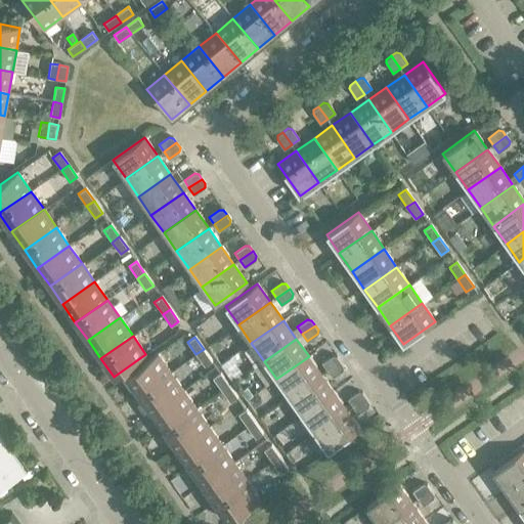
[(212,361),(204,349),(195,354),(205,366),(212,361)]
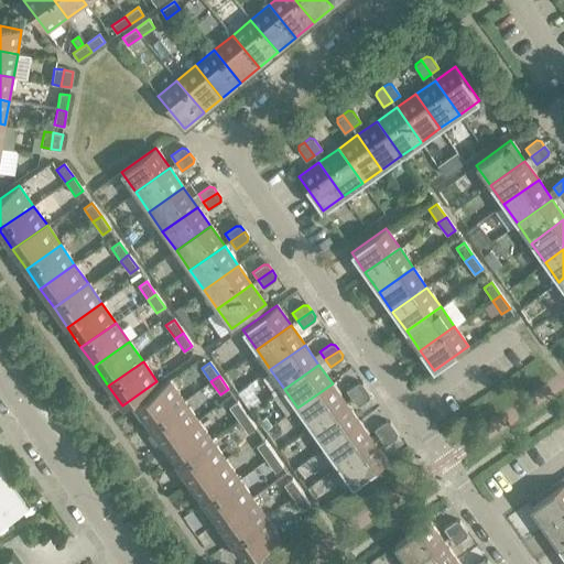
[(184,401),(170,380),(136,404),(150,425),(184,401)]
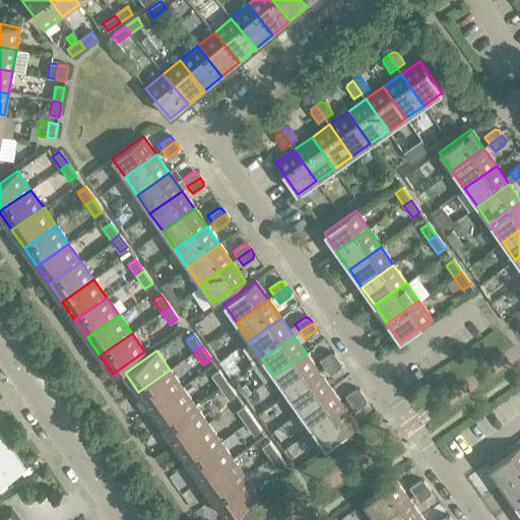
[(319,372),(307,353),(274,376),(287,394),(319,372)]
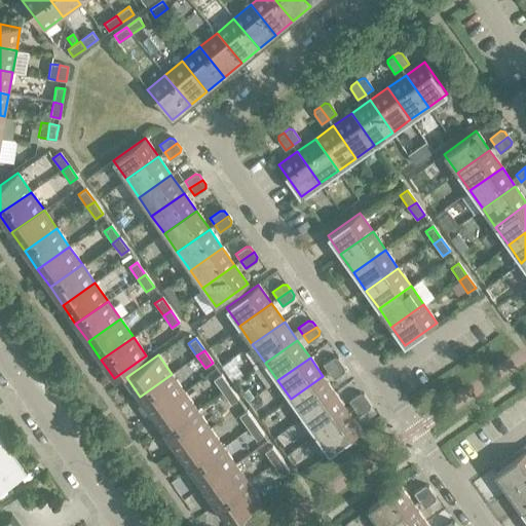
[(324,365),(329,372),(341,363),(338,358),(334,358),(324,365)]
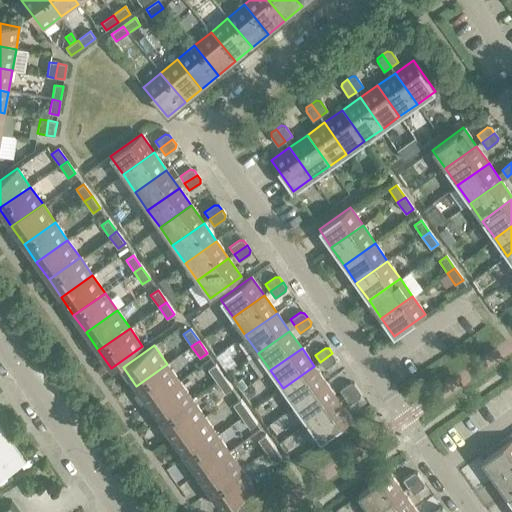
[(336,358),(332,353),(320,362),(325,369),(335,362),(336,358)]
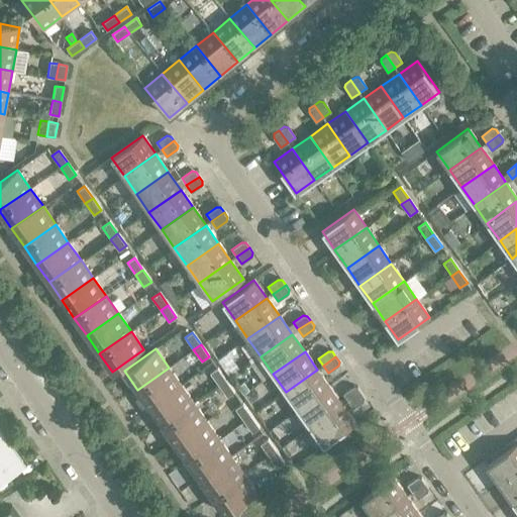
[(181,385),(169,368),(137,390),(149,407),(181,385)]
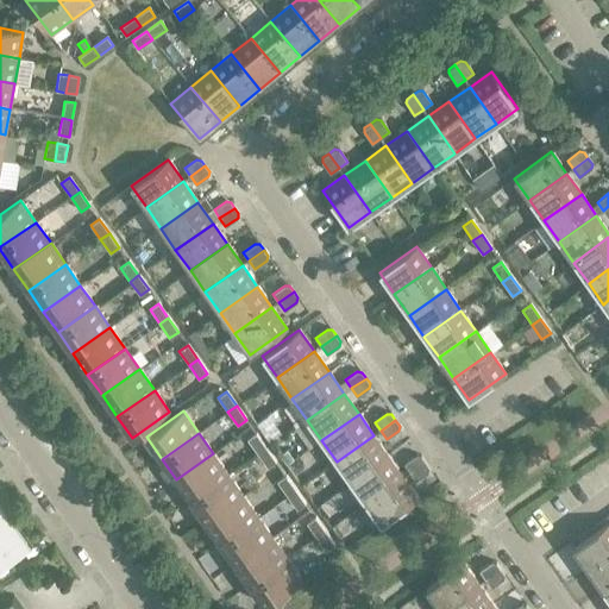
[(267,449),(256,434),(248,440),(257,454),(267,449)]
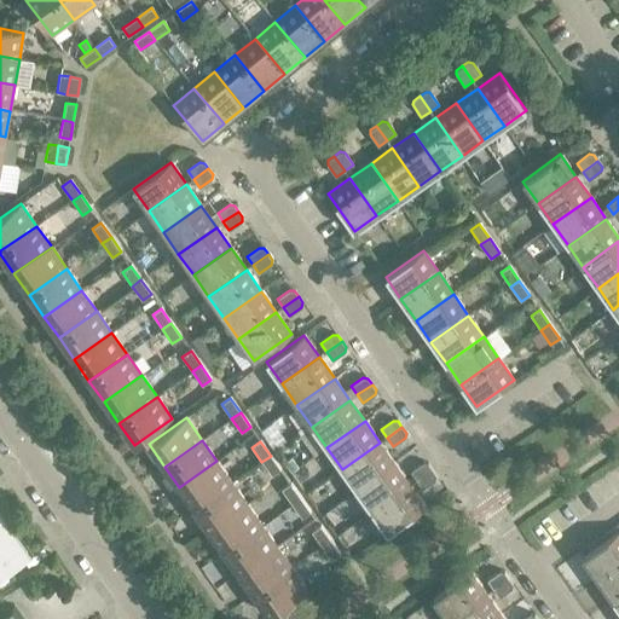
[(394,463),(380,443),(342,469),(357,490),(394,463)]
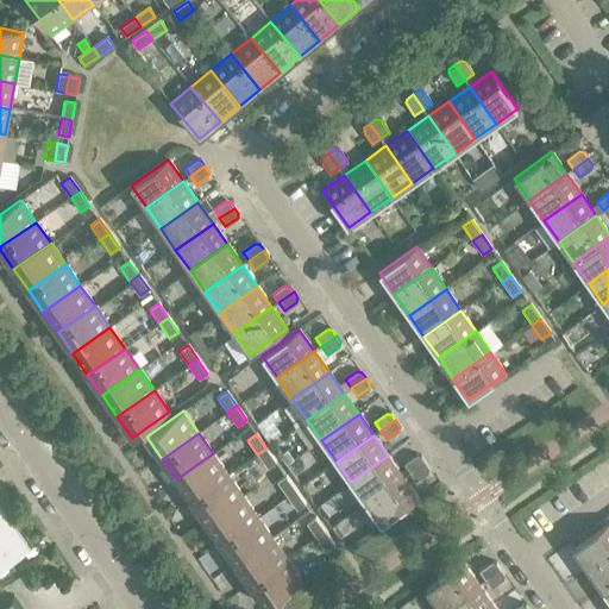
[(276,462),(267,449),(257,454),(268,469),(276,462)]
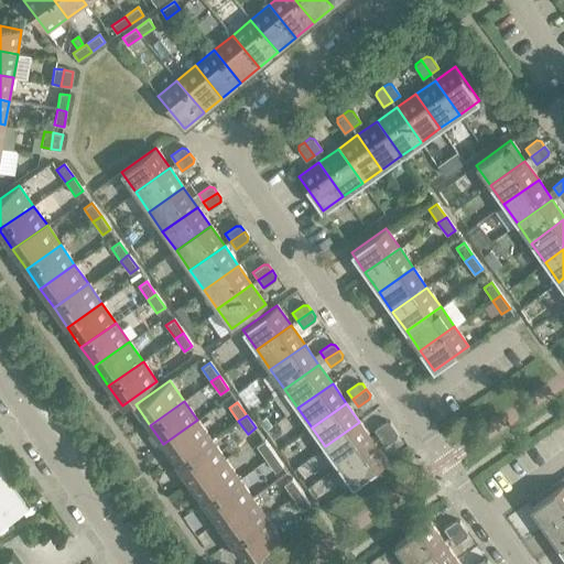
[(266,418),(260,422),(266,430),(272,425),(266,418)]
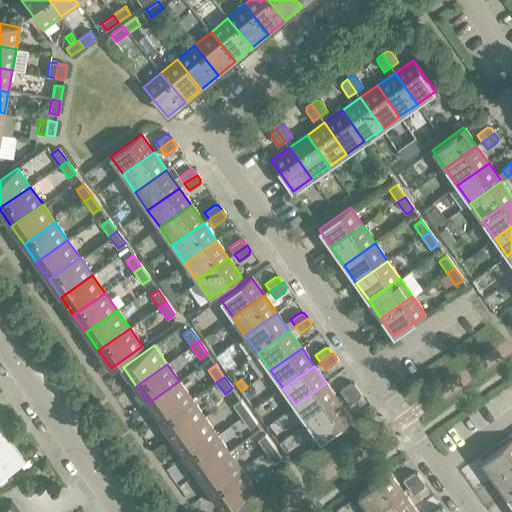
[(192,399),(179,381),(148,403),(161,421),(192,399)]
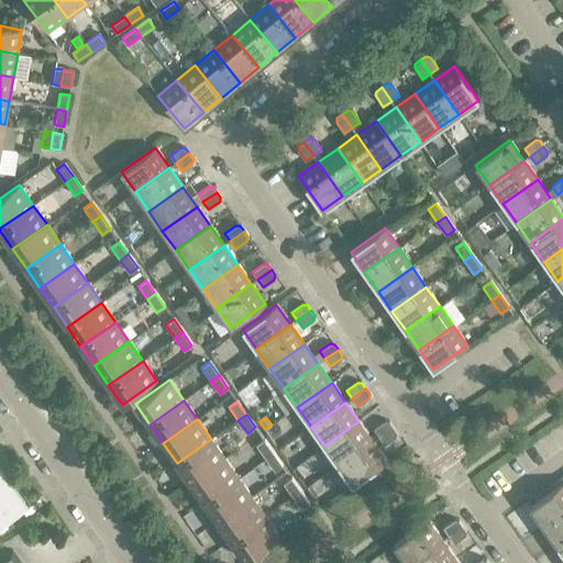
[(373,441),(359,421),(324,445),(339,465),(373,441)]
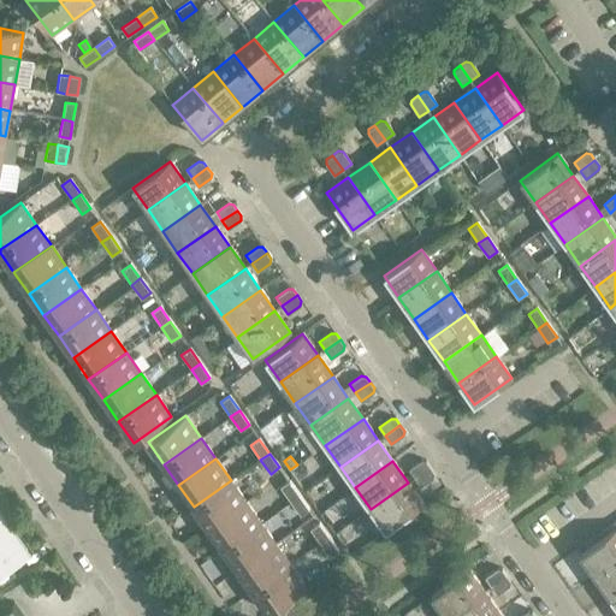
[(409,469),(415,478),(430,467),(426,461),(421,461),(409,469)]
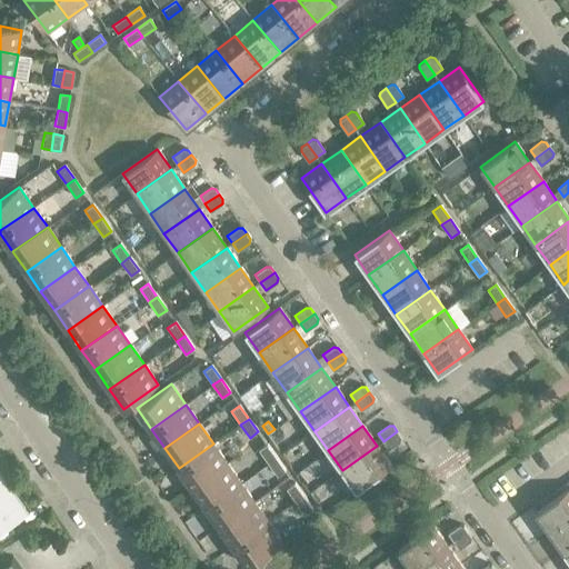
[(401,437),(397,431),(383,441),(389,449),(400,441),(401,437)]
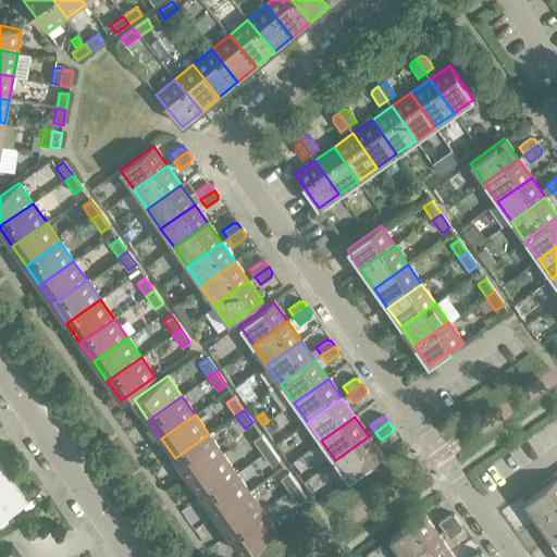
[(222,453),(209,434),(175,458),(188,477),(222,453)]
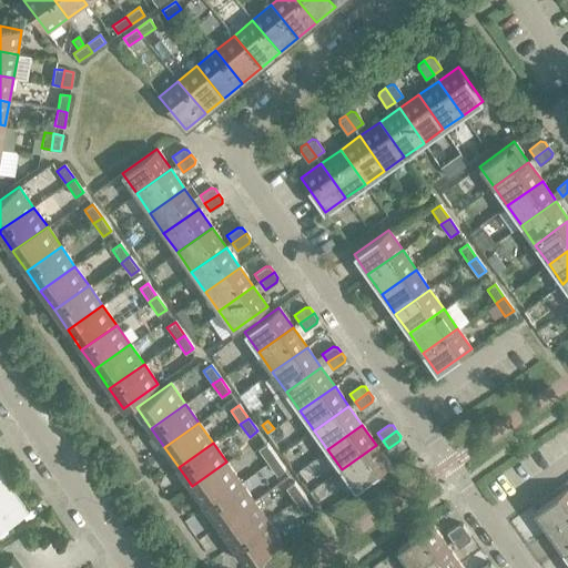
[(275,457),(266,444),(259,449),(267,463),(275,457)]
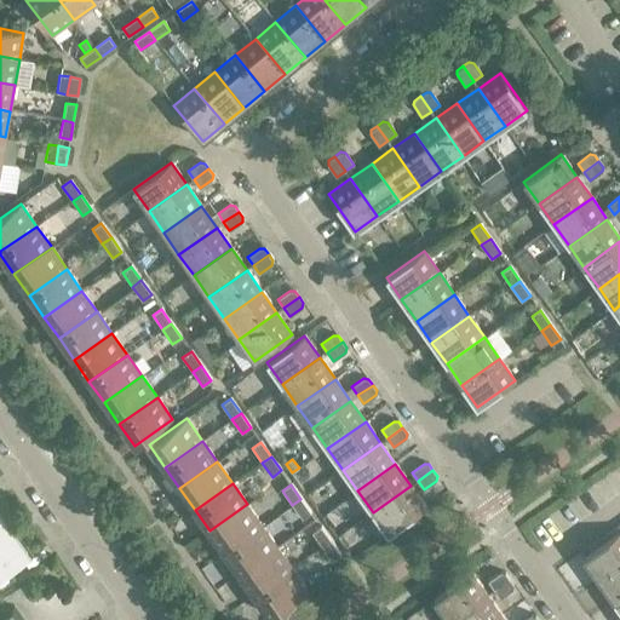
[(426,507),(411,486),(373,512),(388,534),(426,507)]
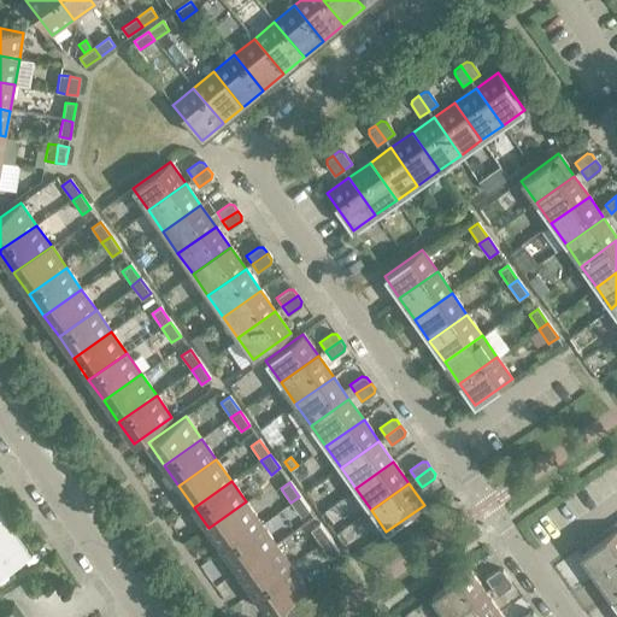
[(310,511),(299,497),(291,503),(301,517),(310,511)]
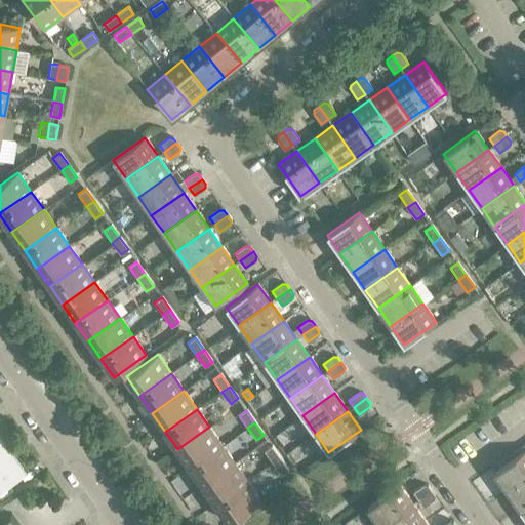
[(223,445),(209,427),(177,449),(191,468),(223,445)]
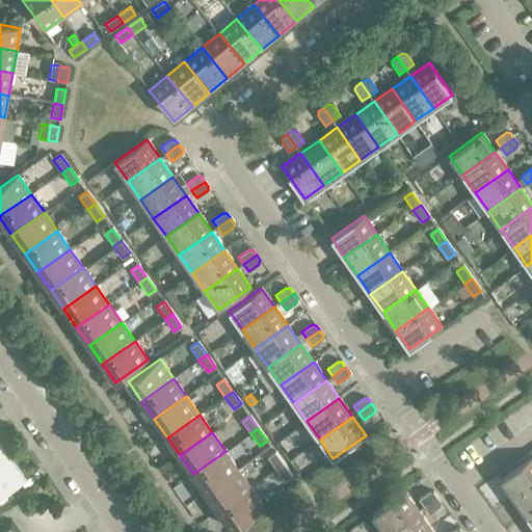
[(0,496),(25,479),(0,444),(0,496)]
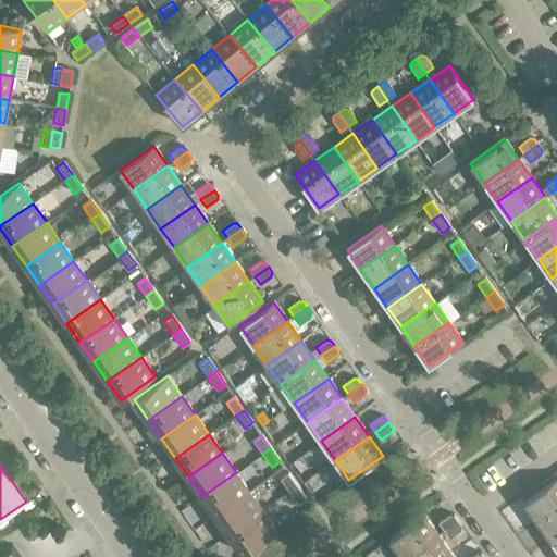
[(249,492),(236,472),(202,496),(215,516),(249,492)]
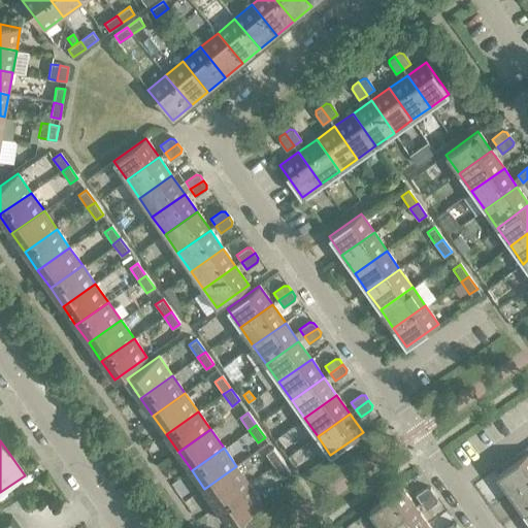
[(282,461),(273,449),(266,454),(274,466),(282,461)]
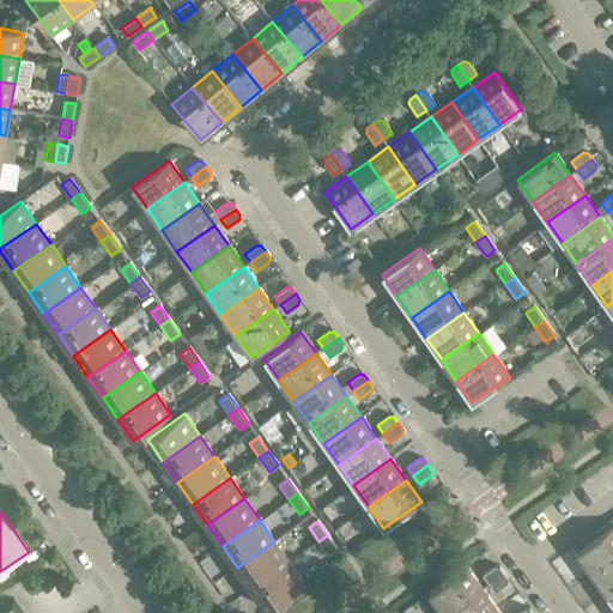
[(612,558),(612,526),(576,552),(592,574),(612,558)]
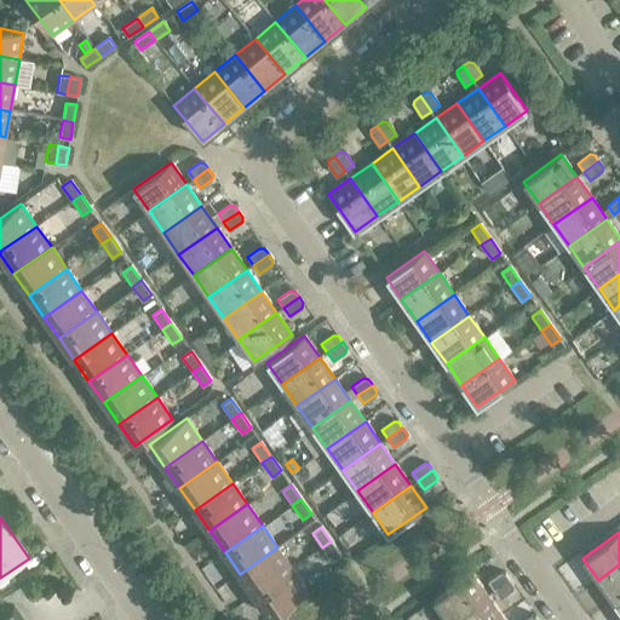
[(342,556),(331,541),(322,547),(333,562),(342,556)]
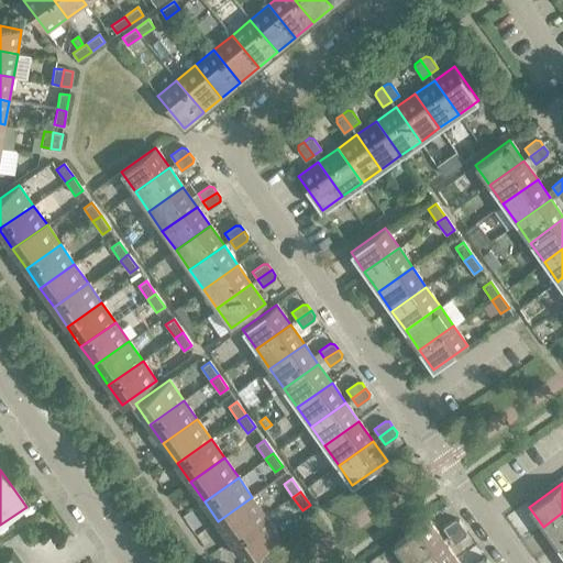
[(266,516),(252,497),(218,521),(231,540),(266,516)]
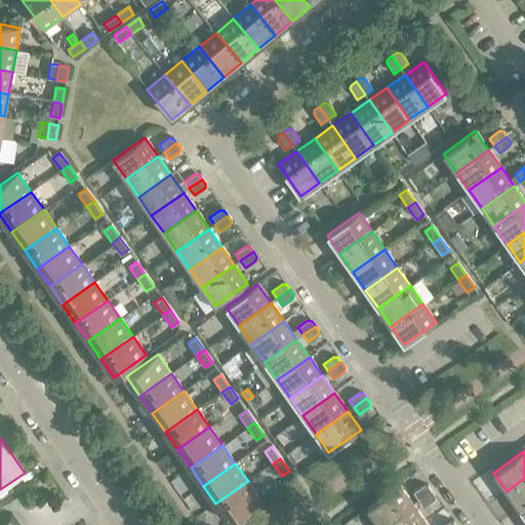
[(524,505),(524,478),(507,491),(520,509),(524,505)]
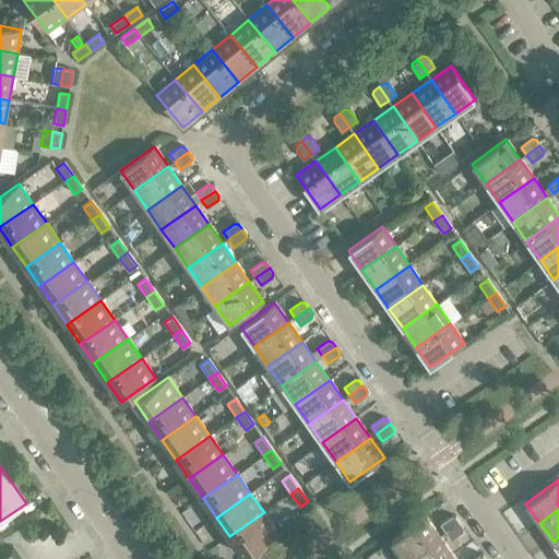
[(277,533),(264,512),(229,536),(244,557),(277,533)]
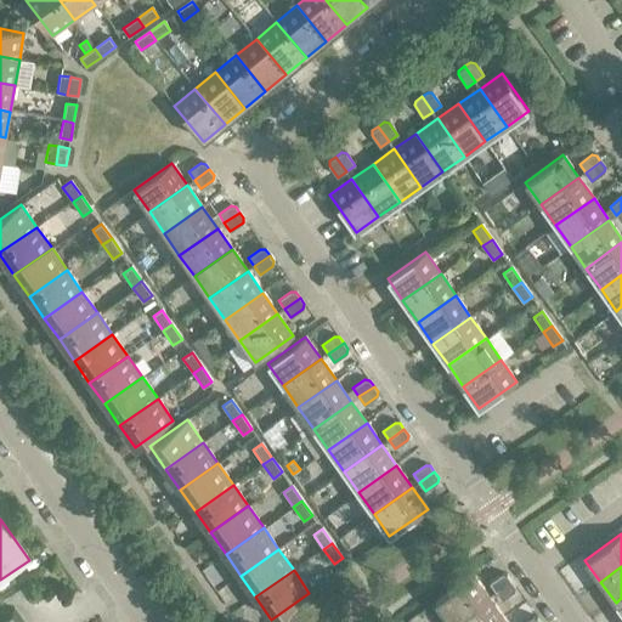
[(452,621),(488,597),(473,575),(435,601),(450,621),(452,621)]
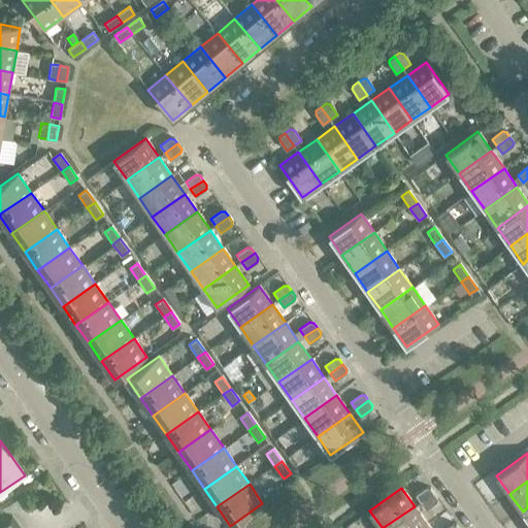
[(416,495),(421,502),(434,493),(430,488),(426,488),(416,495)]
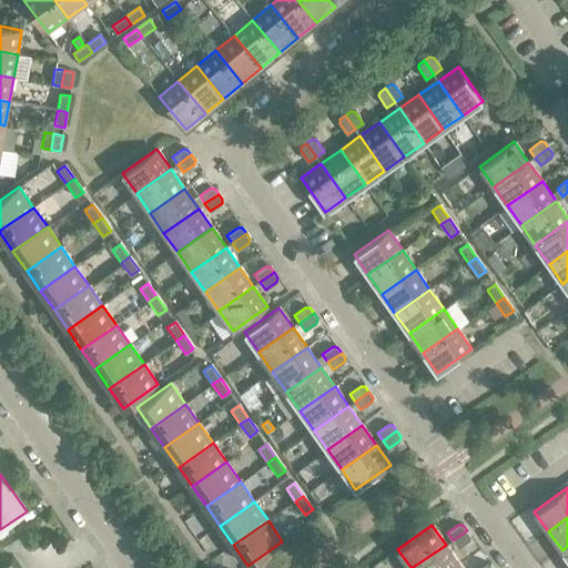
[(470,536),(467,530),(453,540),(458,548),(469,540),(470,536)]
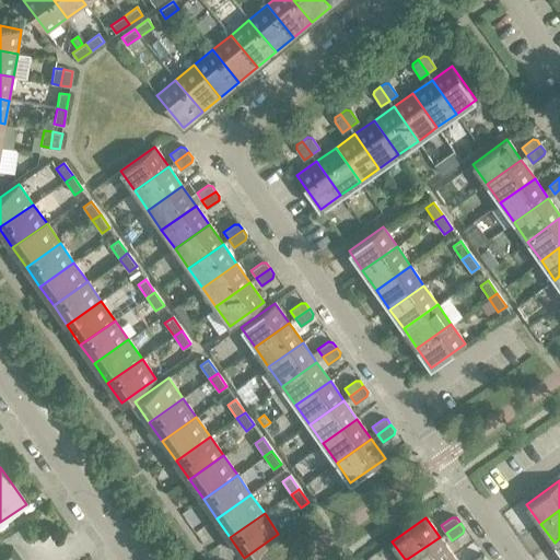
[(447,559),(454,557),(440,537),(407,559),(447,559)]
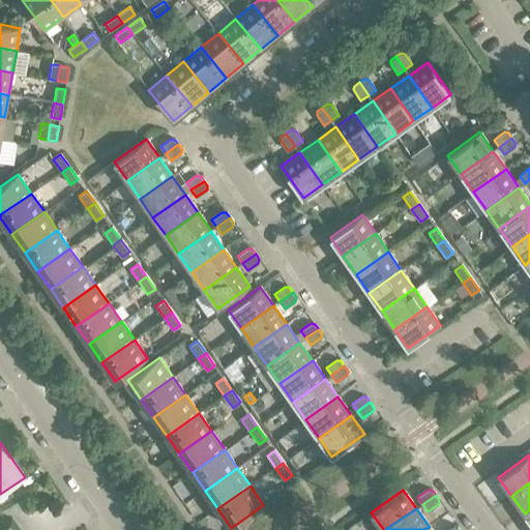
[(19,529),(11,519),(0,527),(0,529),(19,529)]
